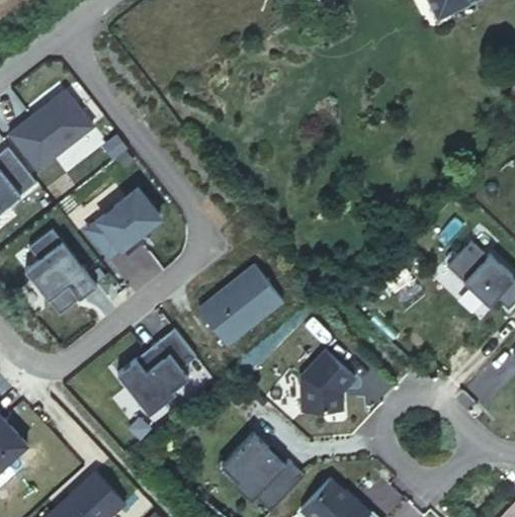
[(478,0),(437,0),(446,16),(478,0)]
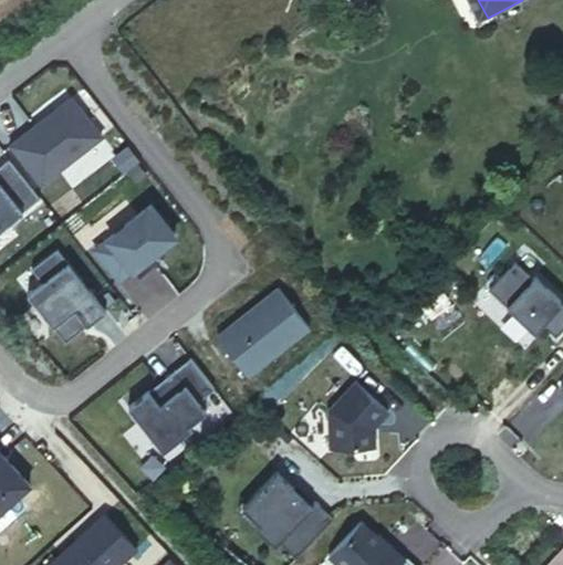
[(42,122),(10,146),(41,186),(102,137),(71,98),(53,112),(55,114),(43,123),(42,122)]
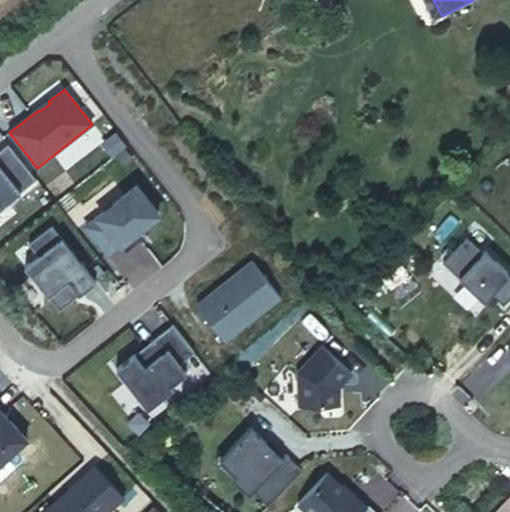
[(0,207),(37,180),(8,146),(0,152),(0,207)]
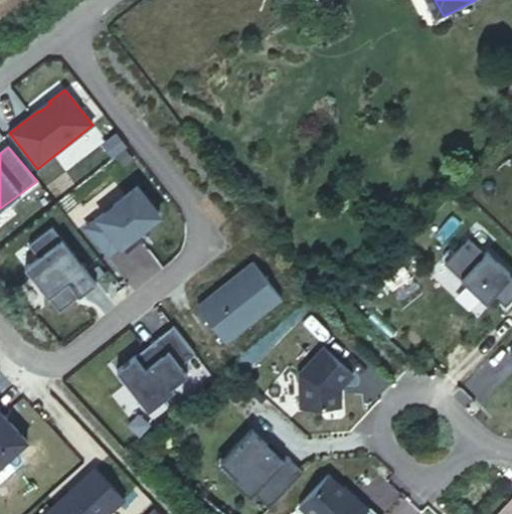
[(138,188),(87,228),(108,257),(136,236),(135,235),(160,216),(138,188)]
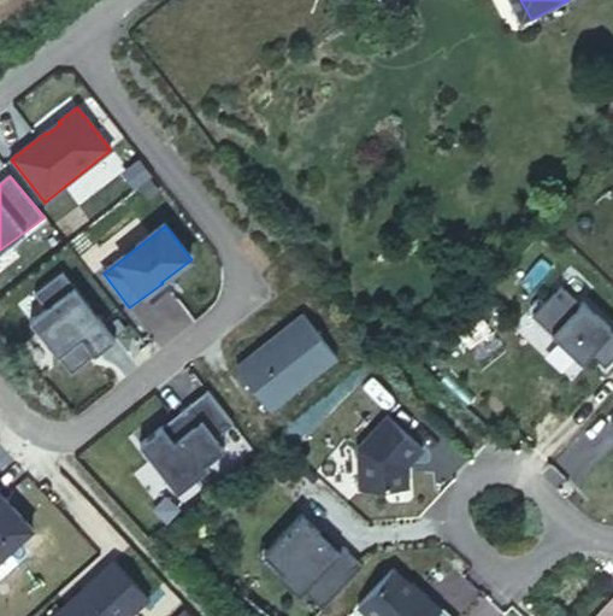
[(72,376),(116,341),(62,273),(34,294),(46,309),(30,322),(72,376)]
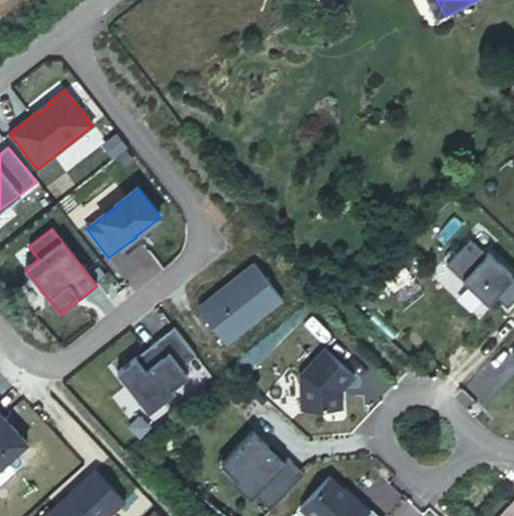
[(469,239),(446,265),(489,303),(496,296),(507,307),(513,300),(513,276),(488,252),(486,254),(469,239)]
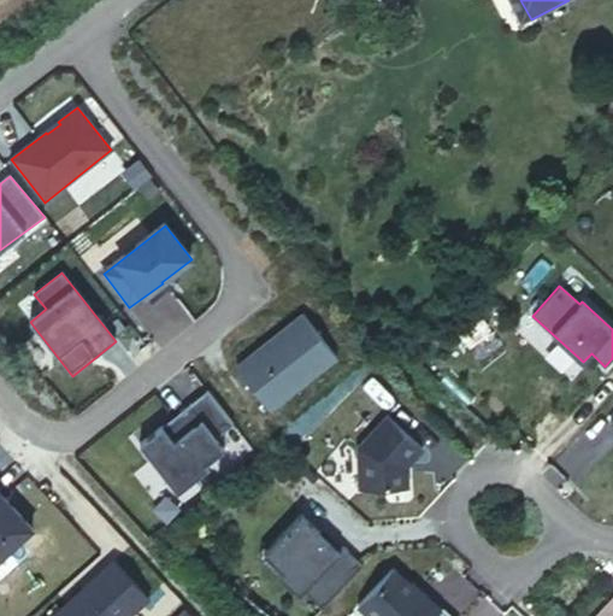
[(304,314),(235,367),(267,408),(336,355),(304,314)]
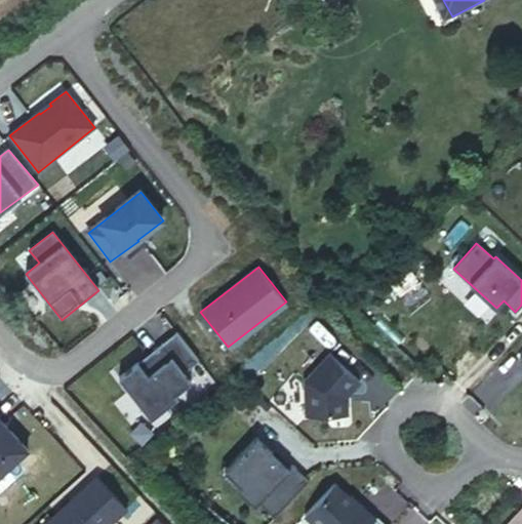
[(418,288),(403,269),(386,282),(401,301),(418,288)]
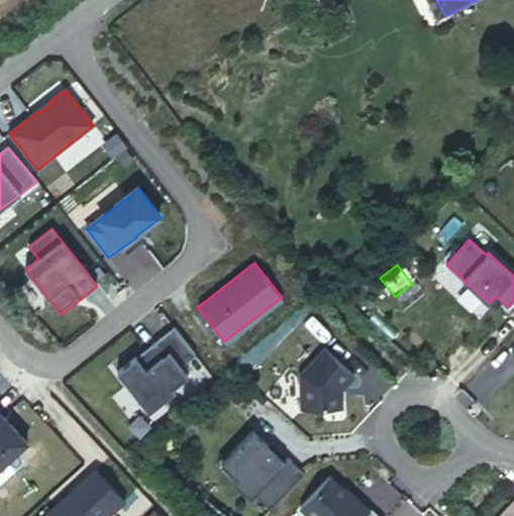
[(195,354),(174,327),(158,339),(161,343),(138,360),(135,357),(116,373),(147,412),(174,391),(171,388),(187,375),(180,366),(195,354)]
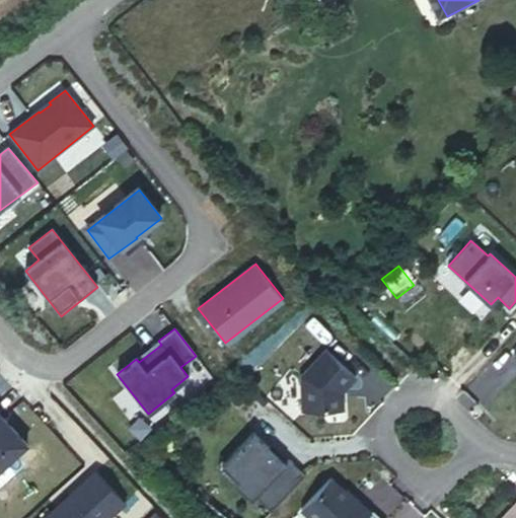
[(359,379),(329,352),(305,378),(306,412),(347,411),(346,393),(359,379)]
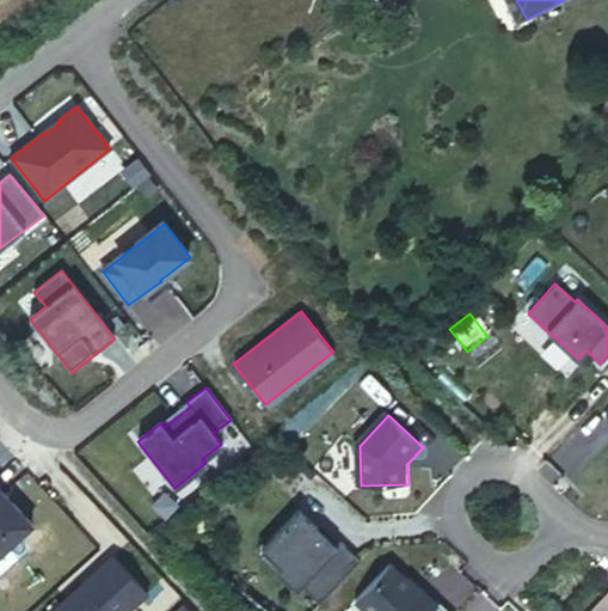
[(0,547),(28,525),(0,495),(0,547)]
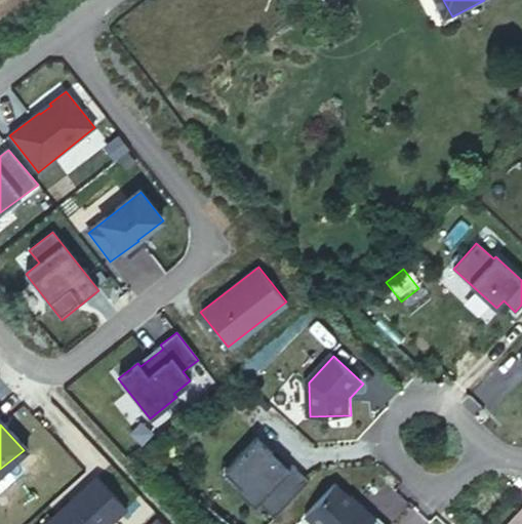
[(272,455),(255,441),(224,475),(240,489),(236,493),(253,509),(256,506),(272,520),(307,482),(291,467),(287,471),(272,455)]
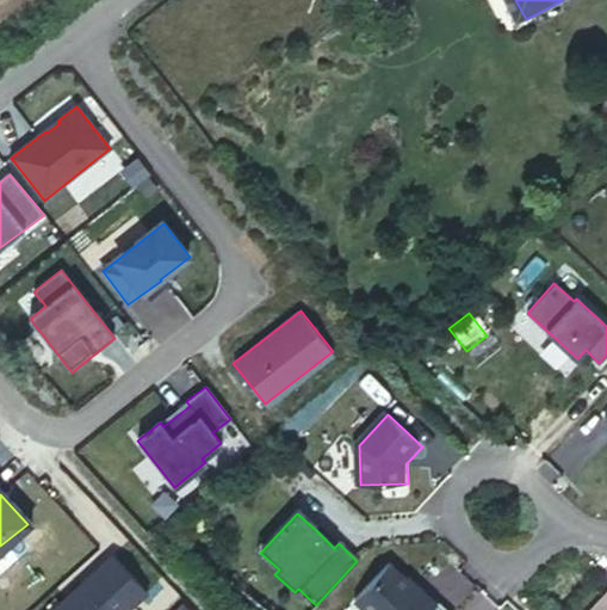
[(320,527),(316,530),(334,548),(339,543),(320,527)]
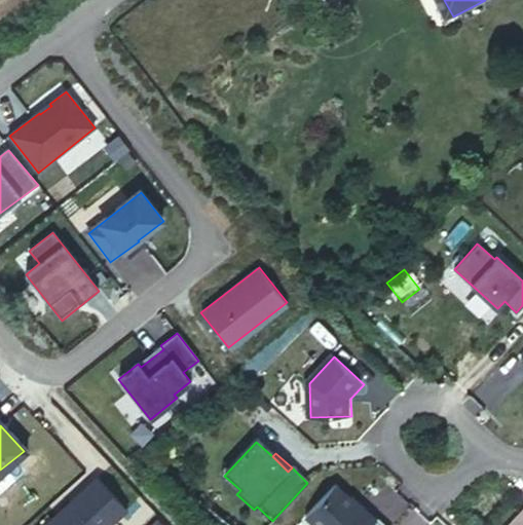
[(107,524),(124,510),(95,480),(46,524),(107,524)]
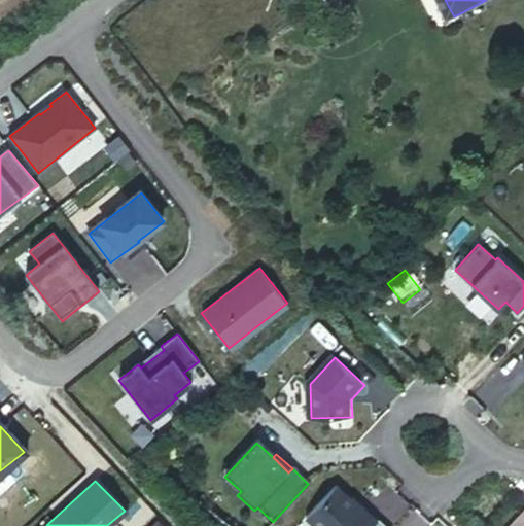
[(332,489),(303,521),(308,525),(370,525),(373,523),(359,511),(357,512),(332,489)]
